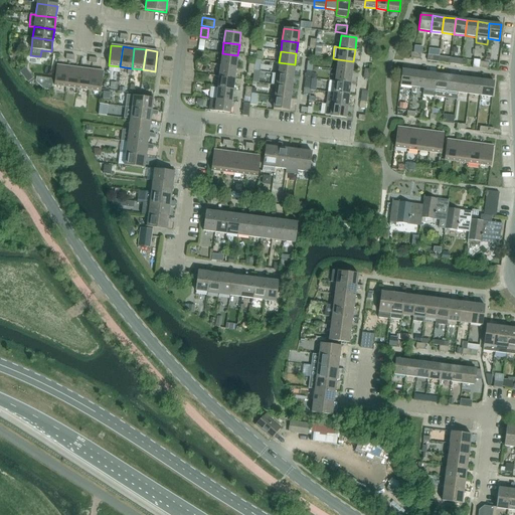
[(237,55),(222,53),(220,65),(236,67),(237,55)]
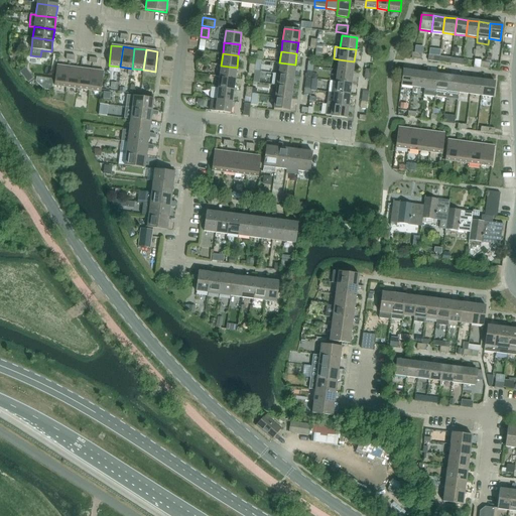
[(339,59),(337,71),(353,73),(354,61),(339,59)]
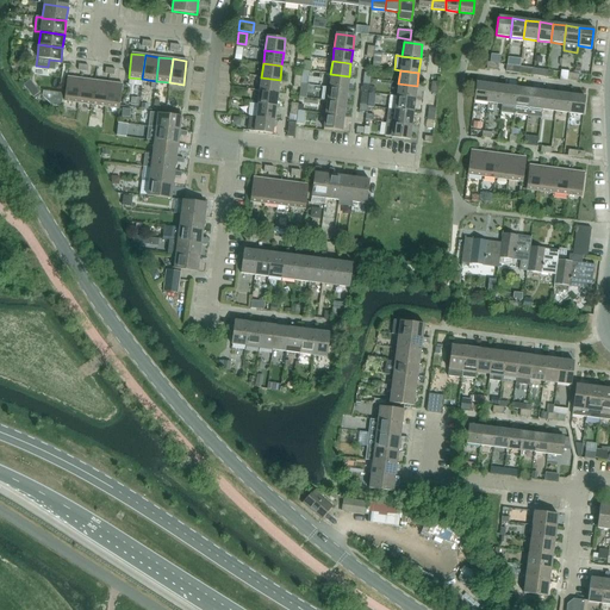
[(349,76),(330,74),(329,88),(347,91),(349,76)]
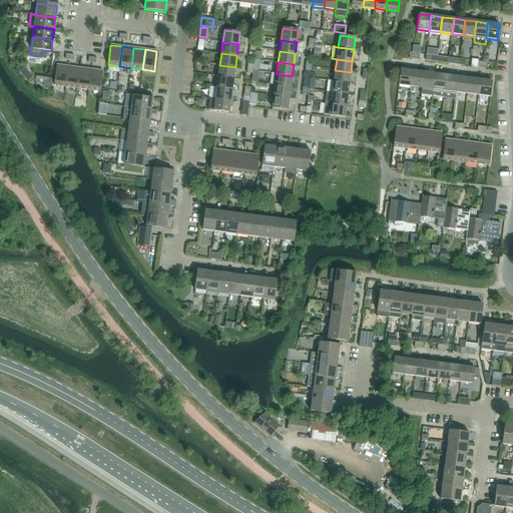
[(413,65),(401,63),(399,85),(410,86),(412,71),(413,65)]
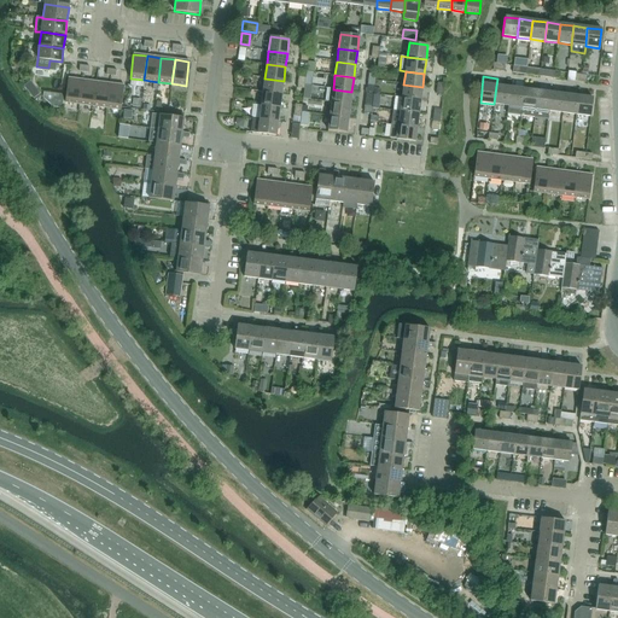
[(79,105),(82,81),(69,79),(65,103),(79,105)]
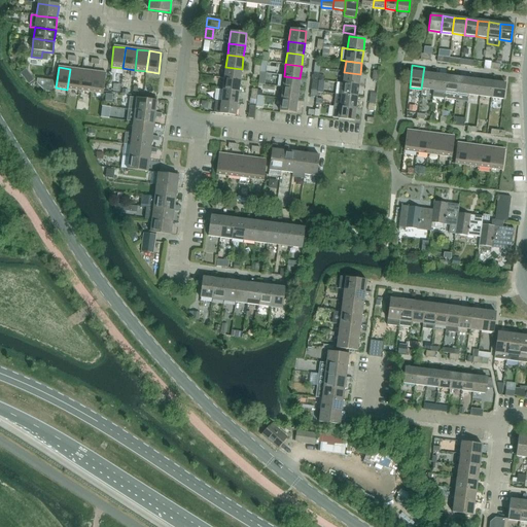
[(242,69),(225,67),(224,78),(240,80),(242,69)]
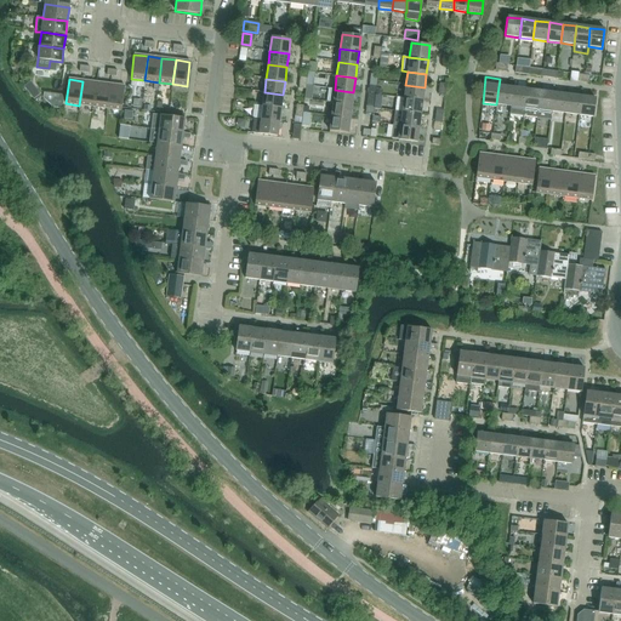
[(83,81),(79,106),(93,107),(97,83),(83,81)]
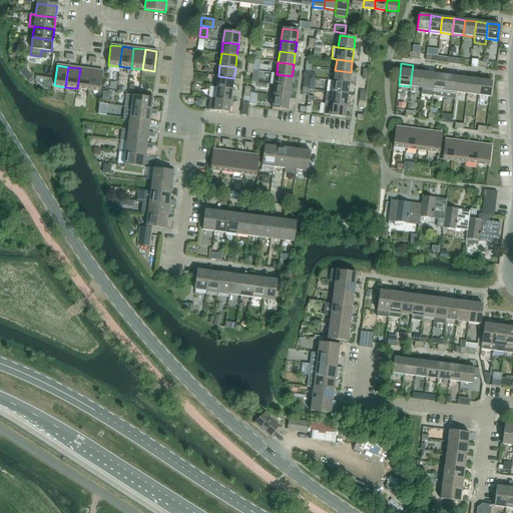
[(80,68),(77,88),(88,89),(91,69),(80,68)]
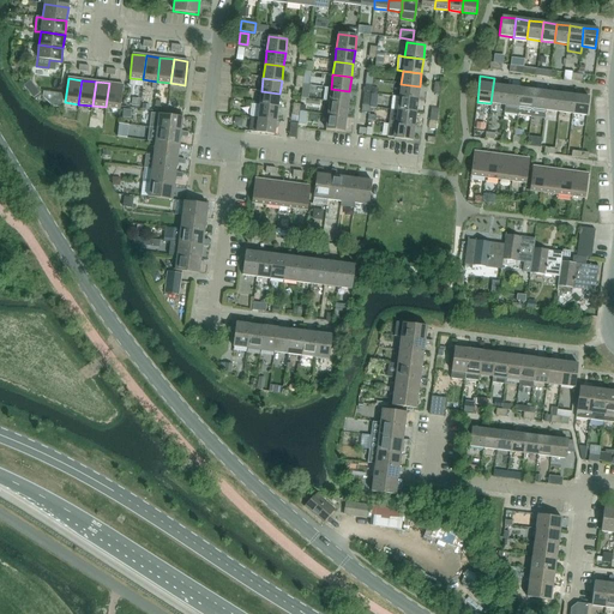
[(109,83),(106,107),(120,109),(122,85),(109,83)]
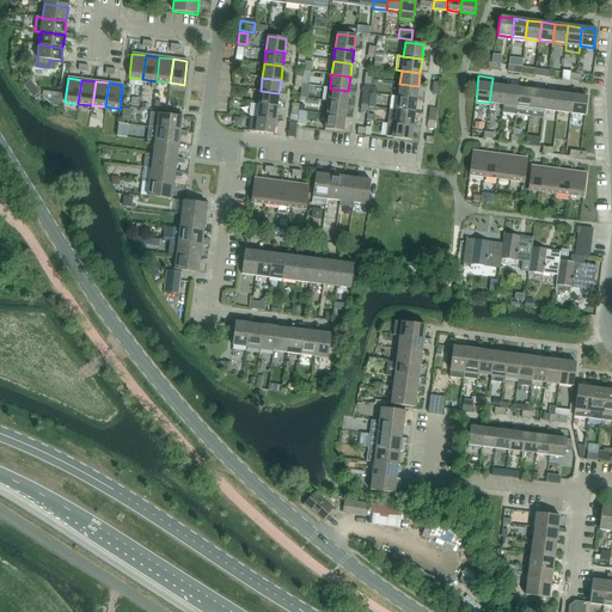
[(418,86),(399,84),(398,97),(416,99),(418,86)]
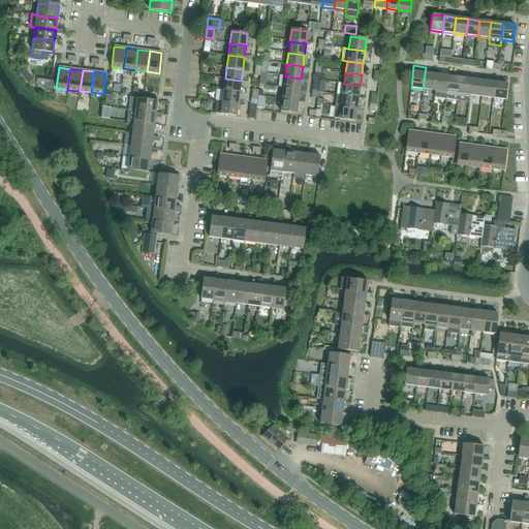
[(425,73),(423,89),(435,91),(437,74),(425,73)]
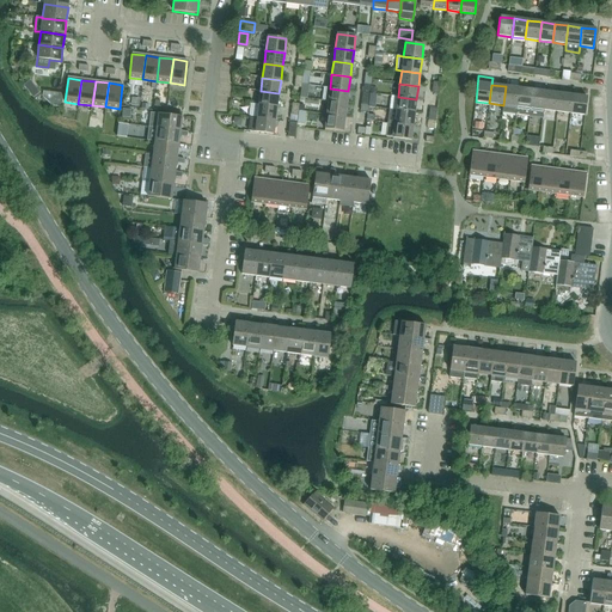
[(506,86),(503,105),(502,114),(515,115),(516,106),(519,89),(506,86)]
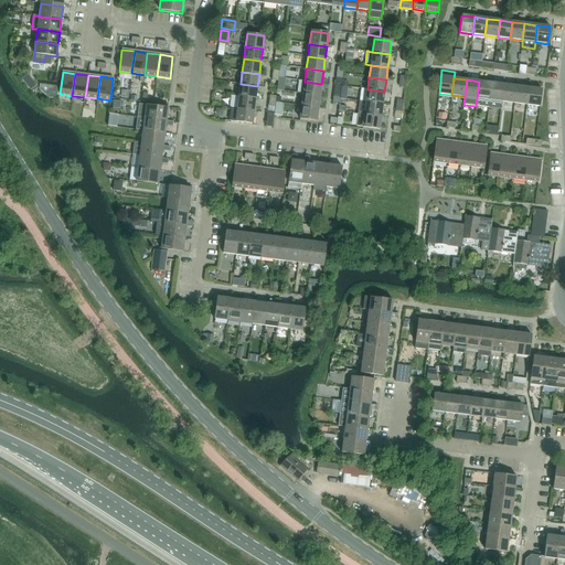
[(297,93),(302,94),(320,96),(321,84),(305,82),(299,81),(297,93)]
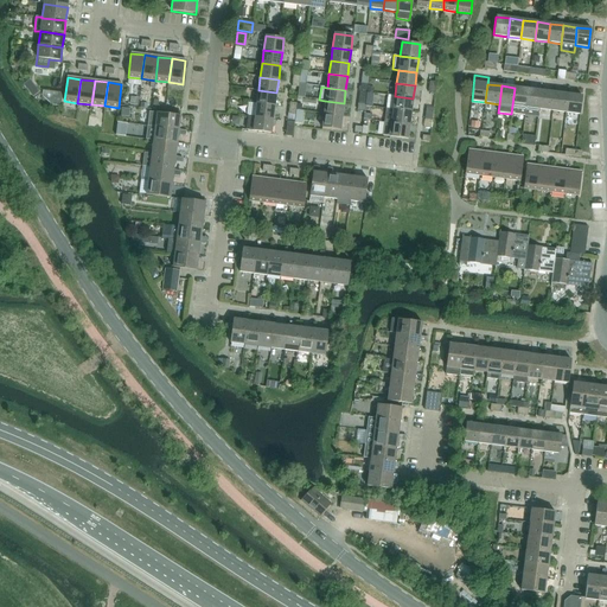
[(515,88),(512,106),(511,114),(524,115),(525,108),(528,89),(515,88)]
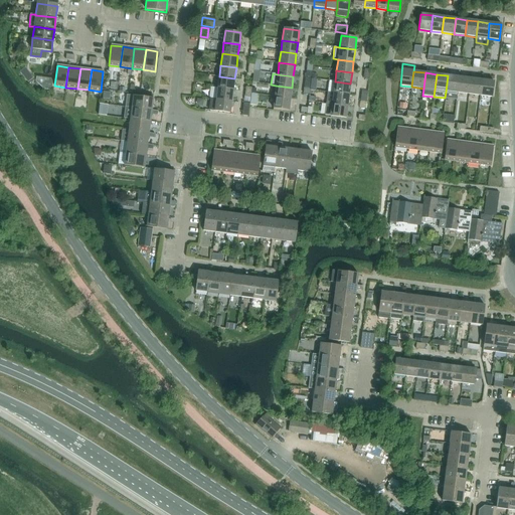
[(448,75),(446,92),(445,98),(457,100),(458,93),(460,77),(448,75)]
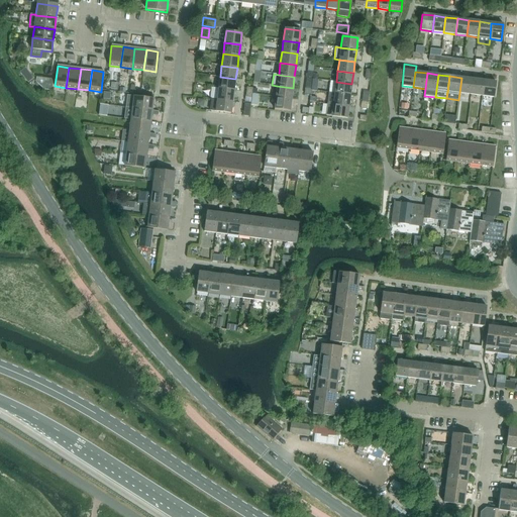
[(39,86),(53,88),(54,79),(36,77),(35,82),(39,86)]
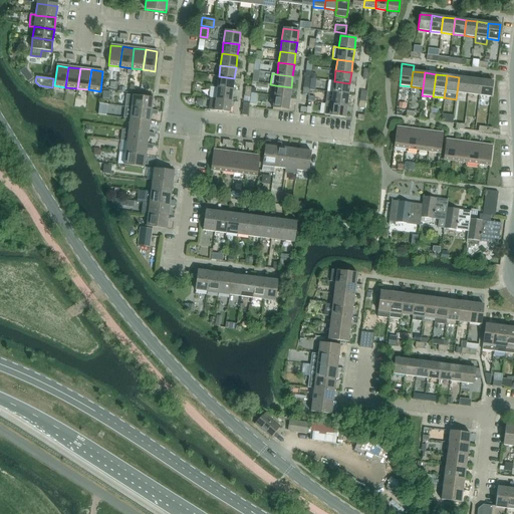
[(234,78),(219,76),(217,87),(233,89),(234,78)]
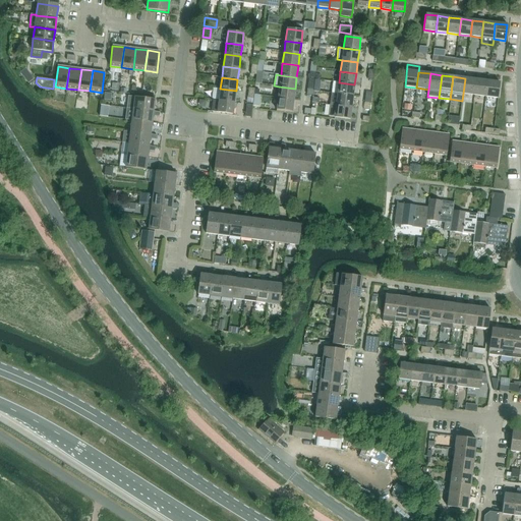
[(465,78),(463,94),(474,96),(476,79),(465,78)]
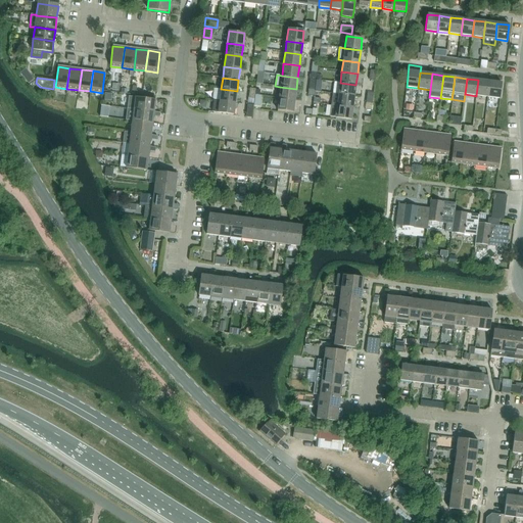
[(478,80),(476,96),(487,97),(489,81),(478,80)]
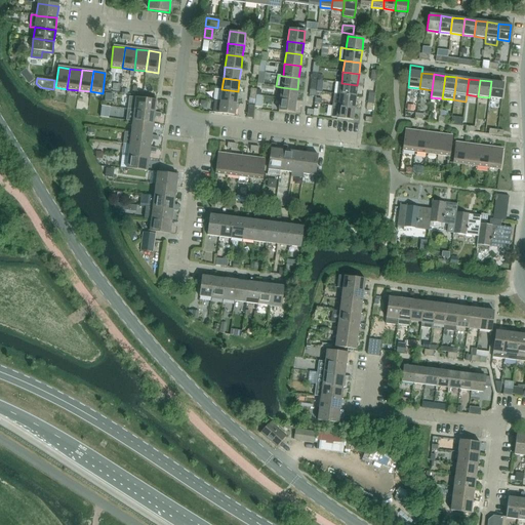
[(491,81),(489,97),(501,99),(503,83),(491,81)]
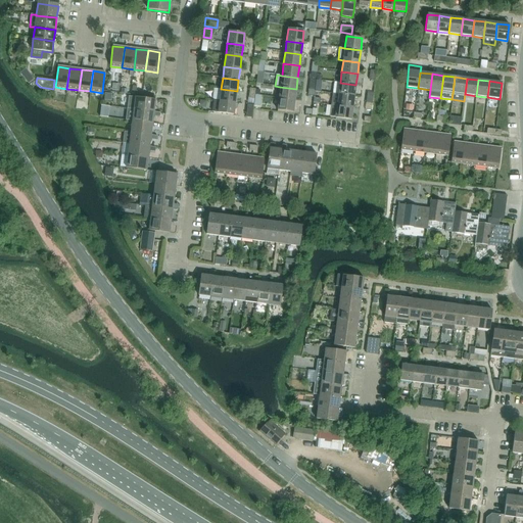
[(355,85),(340,83),(334,83),(332,94),(338,95),(338,94),(354,96),(355,85)]
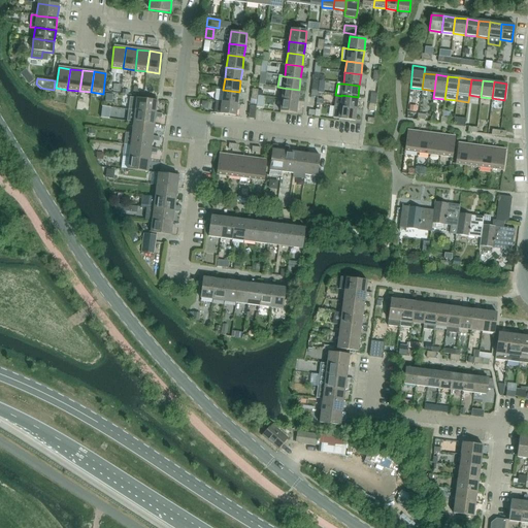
[(299,90),(283,88),(282,99),(297,101),(299,90)]
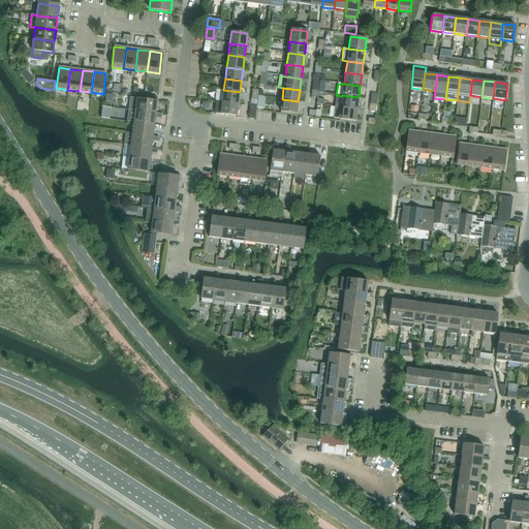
[(240,92),(223,90),(222,102),(238,104),(240,92)]
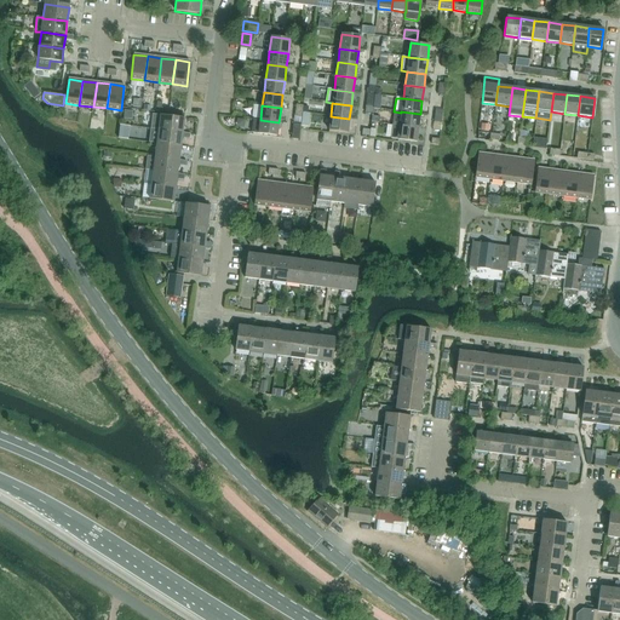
[(132,120),(133,112),(124,110),(124,119),(132,120)]
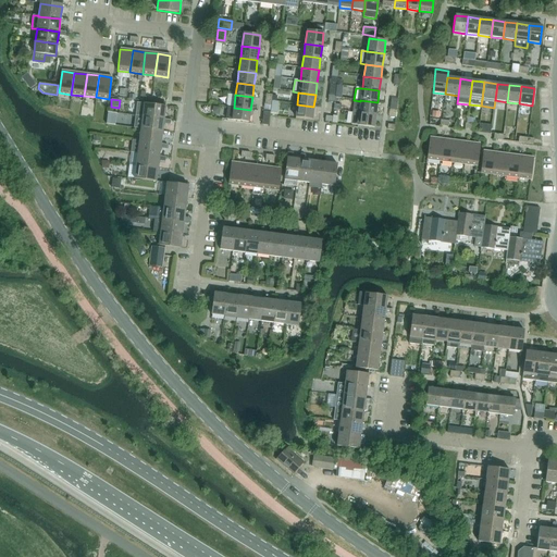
[(360,101),(354,100),(353,112),(359,112),(359,113),(375,115),(378,102),(360,100),(360,101)]
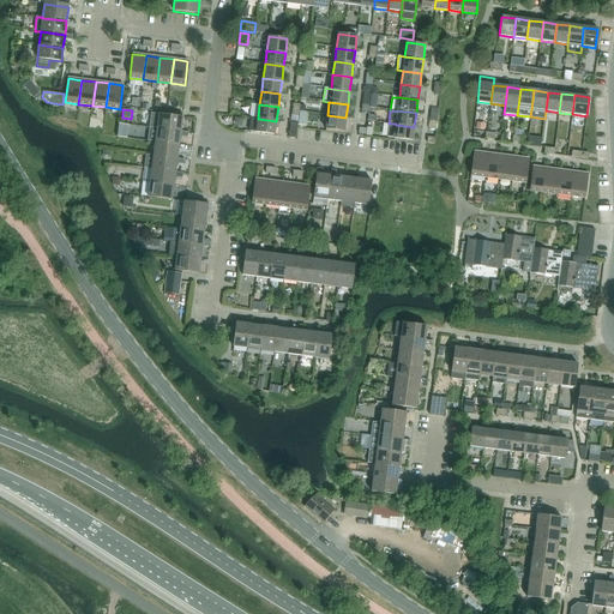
[(149,127),(181,132),(182,118),(181,118),(167,115),(151,114),(149,127)]
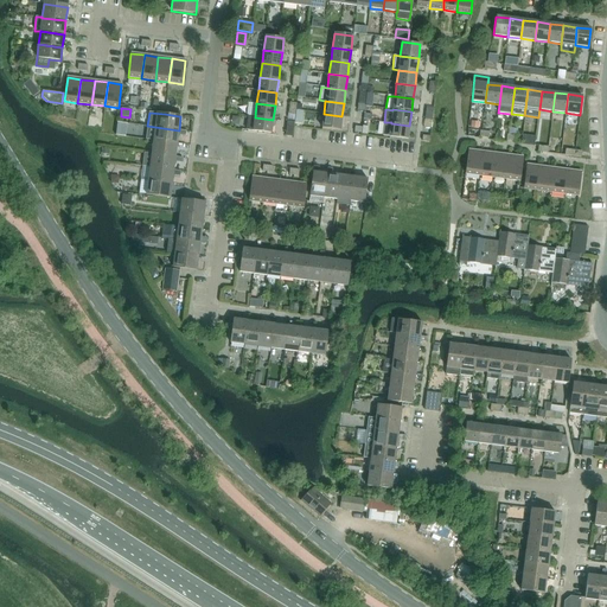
[(342,116),(324,114),(321,128),(340,131),(342,116)]
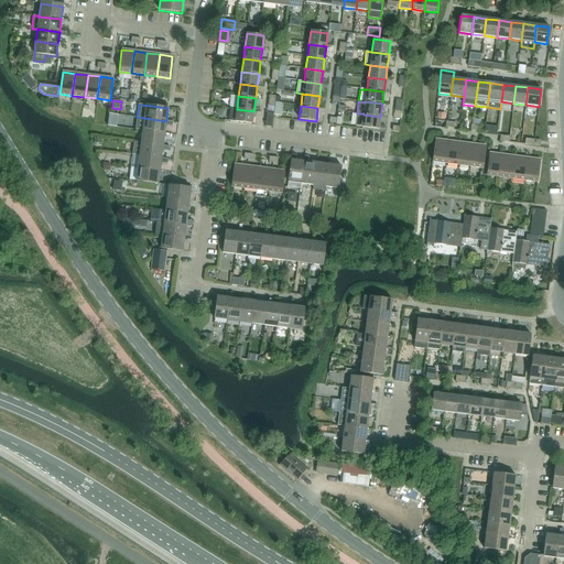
[(253,111),(237,109),(230,108),(228,121),(252,123),(253,111)]
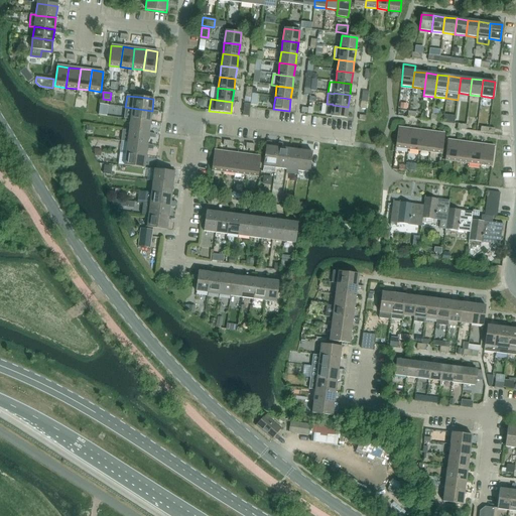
[(348,107),(333,105),(331,116),(347,118),(348,107)]
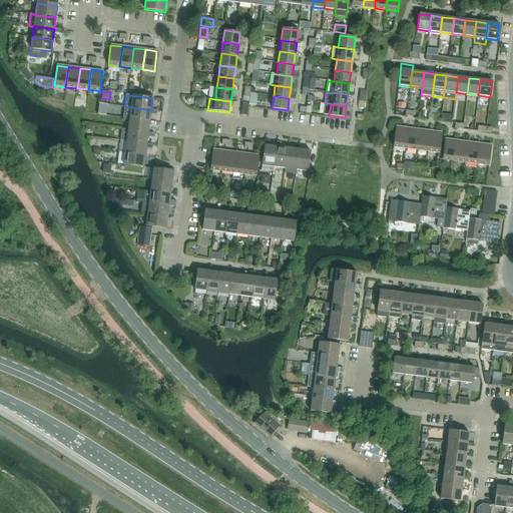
[(151,110),(124,106),(123,118),(129,119),(149,121),(150,114),(156,114),(157,110),(151,110)]
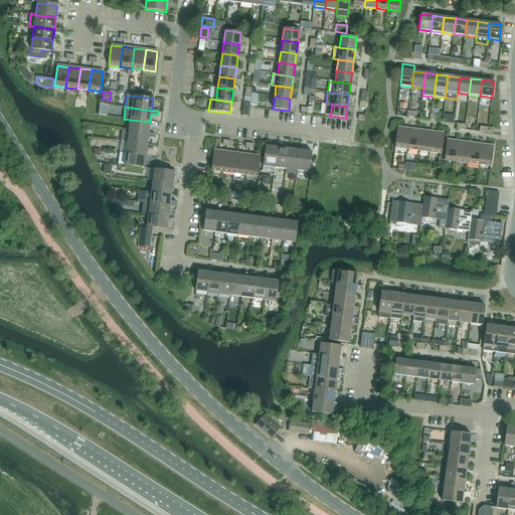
[(129,131),(149,133),(150,122),(130,120),(129,131)]
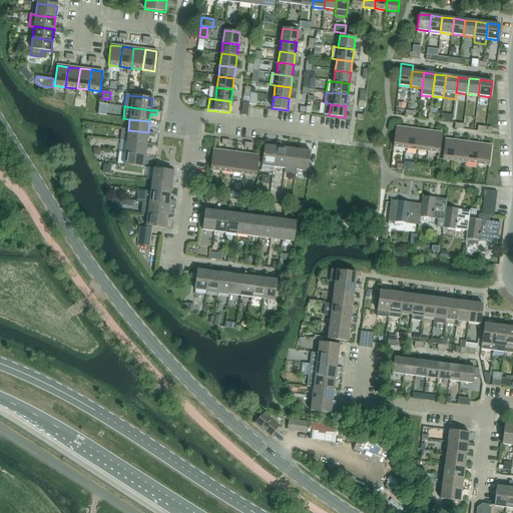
[(393,146),(405,148),(408,128),(396,126),(393,146)]
